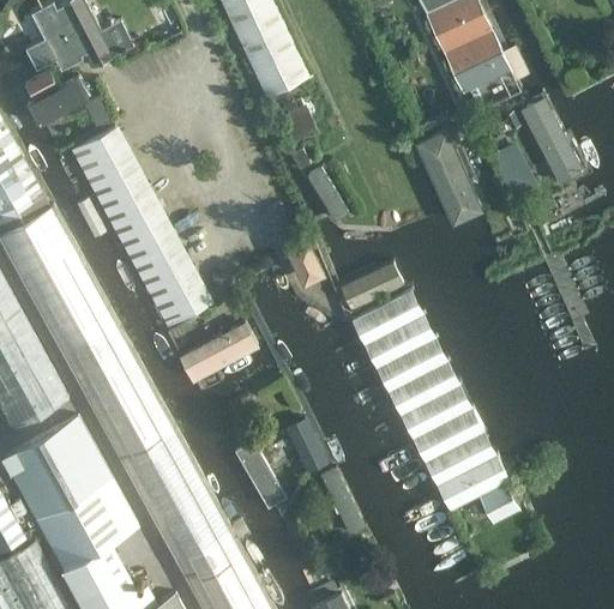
[(114,58),(83,0),(71,0),(59,6),(91,70),(114,58)]
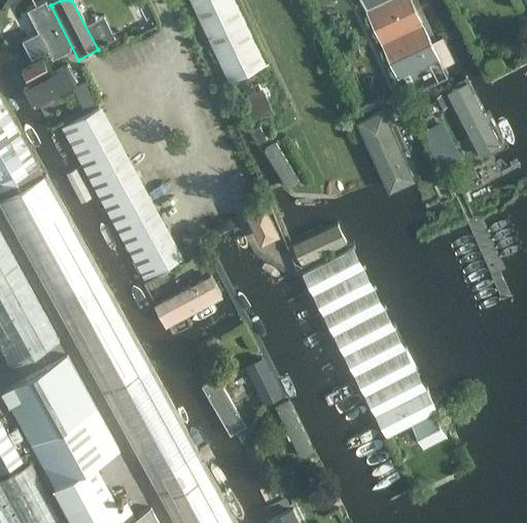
[(229,84),(267,67),(237,6),(234,0),(195,0),(189,3),(229,84)]
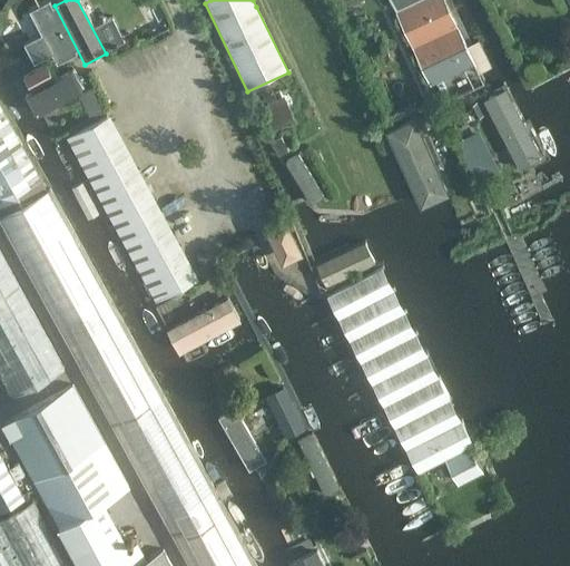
[(387,0),(395,16),(429,0),(387,0)]
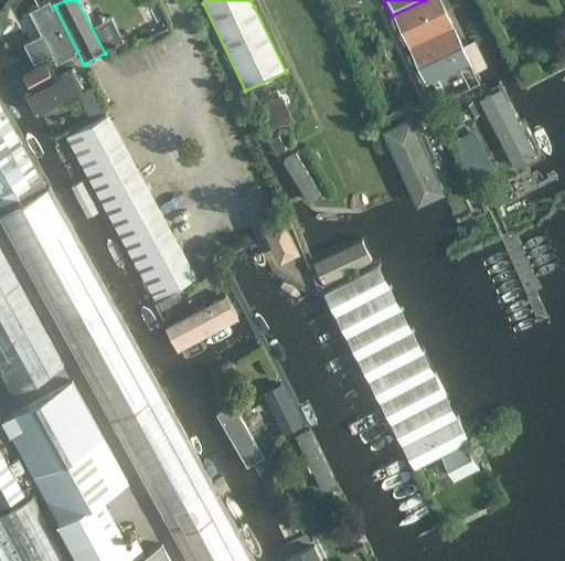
[(438,0),(425,0),(392,16),(427,88),(471,67),(438,0)]
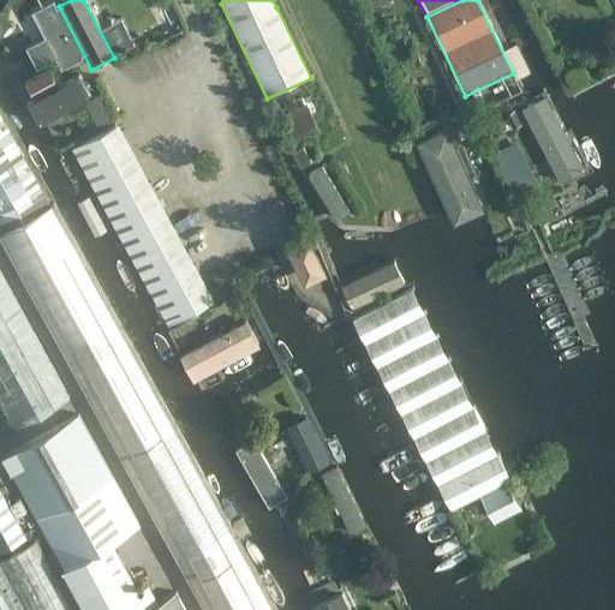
[(84,61),(54,4),(31,17),(61,73),(84,61)]
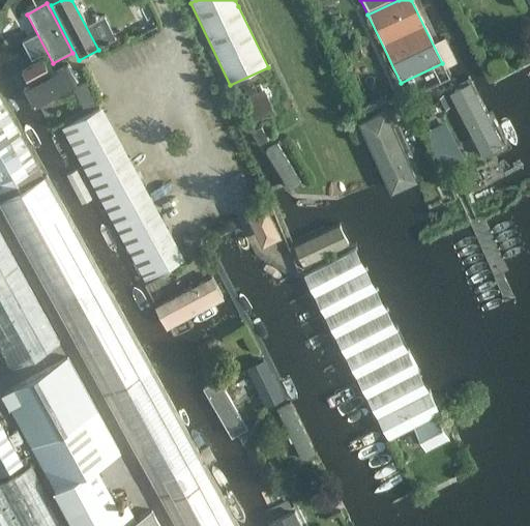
[(102,42),(117,36),(108,16),(93,22),(102,42)]
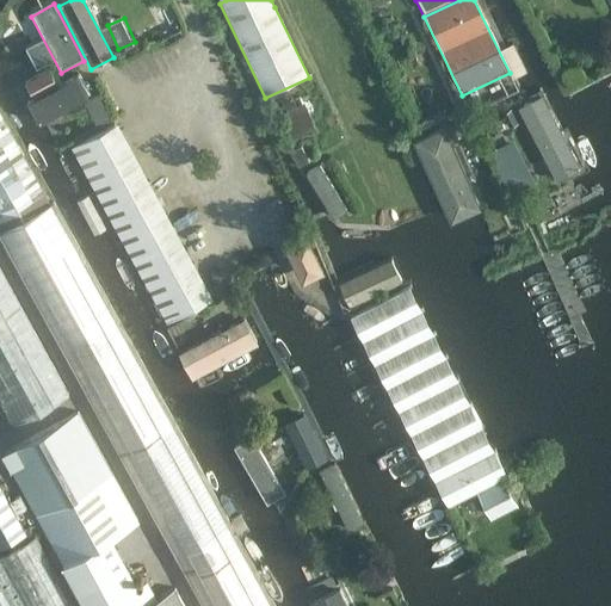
[(59,90),(59,88),(51,74),(25,87),(32,101),(59,90)]
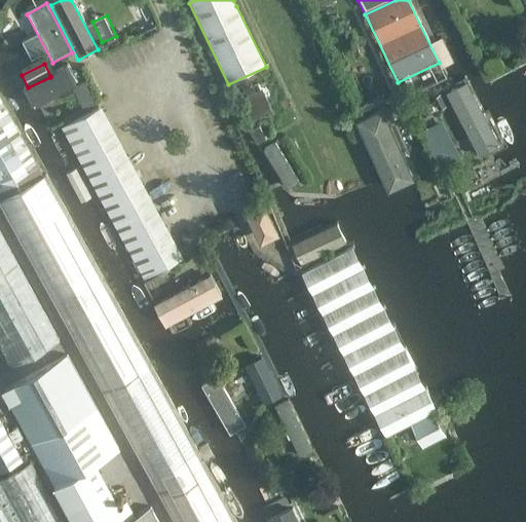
[(25,95),(33,109),(76,83),(68,69),(25,95)]
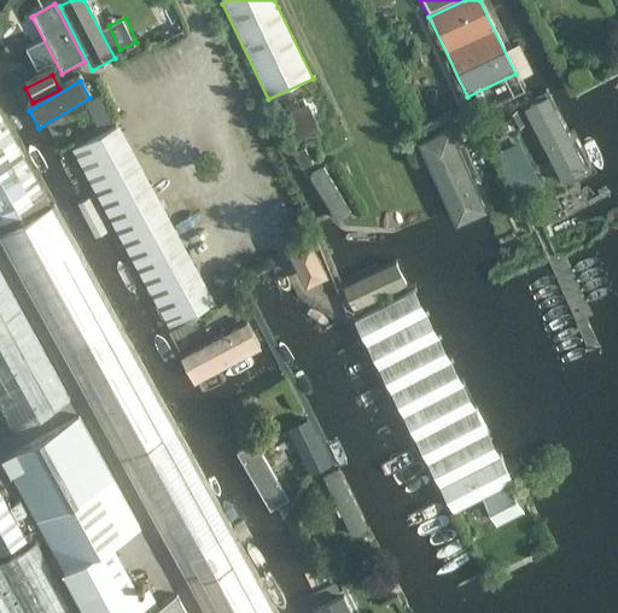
[(286,111),(301,139),(324,128),(309,100),(286,111)]
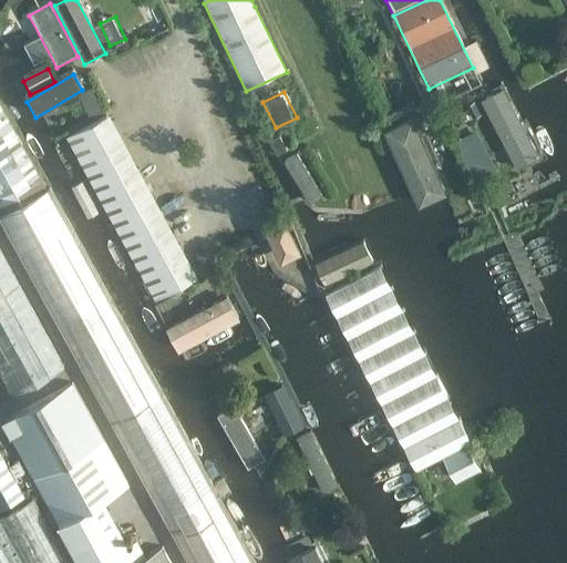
[(502,118),(537,185),(560,174),(525,105),(502,118)]
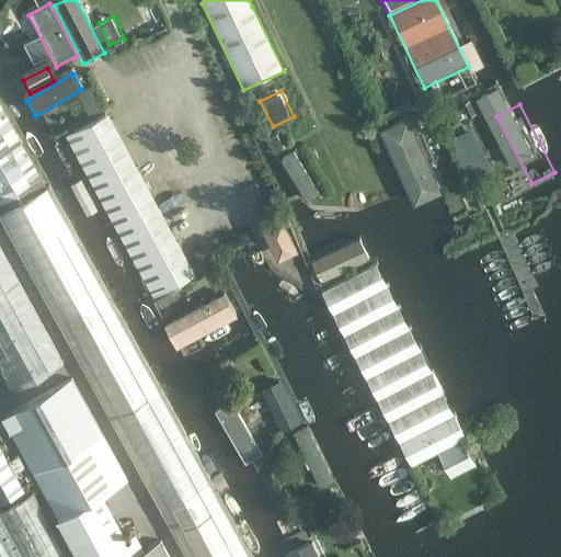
[(0,216),(45,192),(0,113),(0,216)]
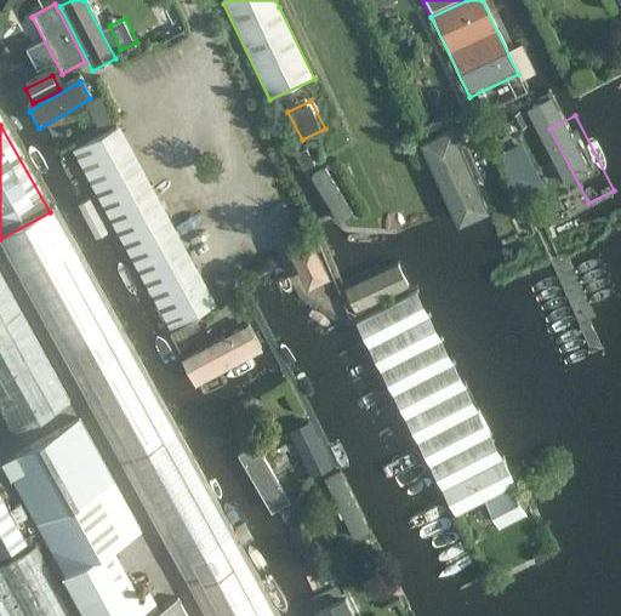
[(73,155),(170,332),(189,321),(217,307),(120,127),(92,144),(73,155)]
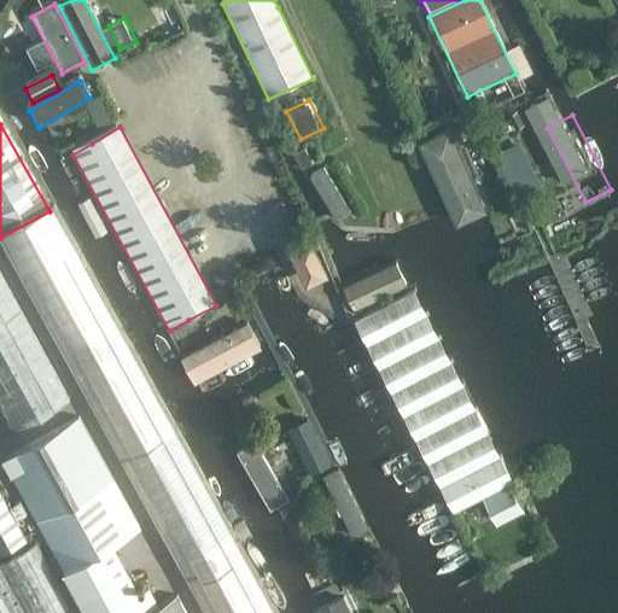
[(513,196),(541,187),(528,142),(499,151),(513,196)]
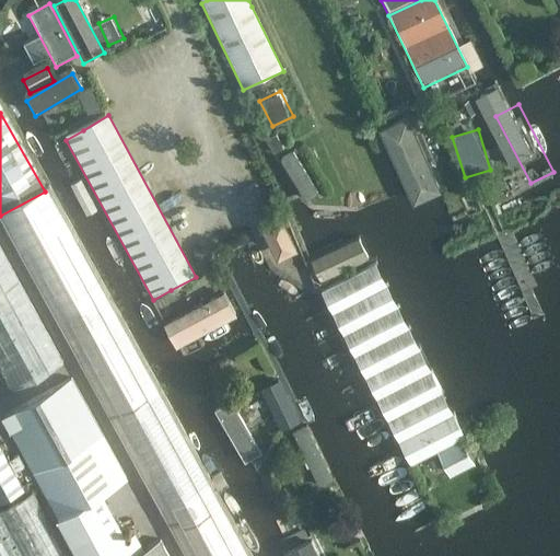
[(275,158),(286,150),(276,132),(264,139),(275,158)]
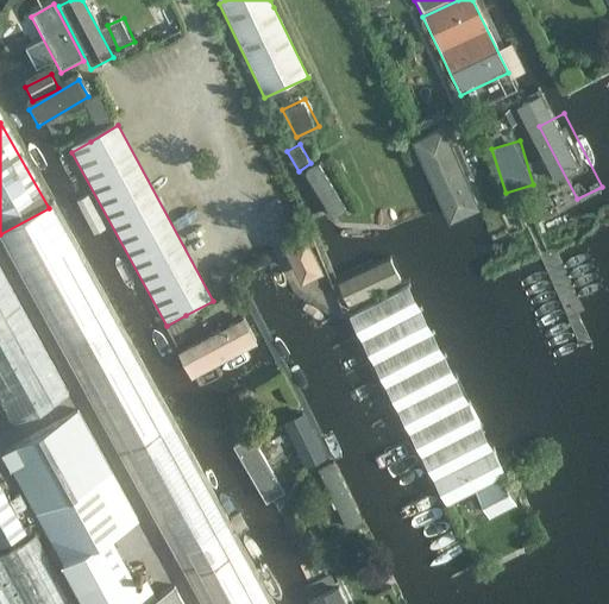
[(303,175),(331,219),(345,209),(318,167),(303,175)]
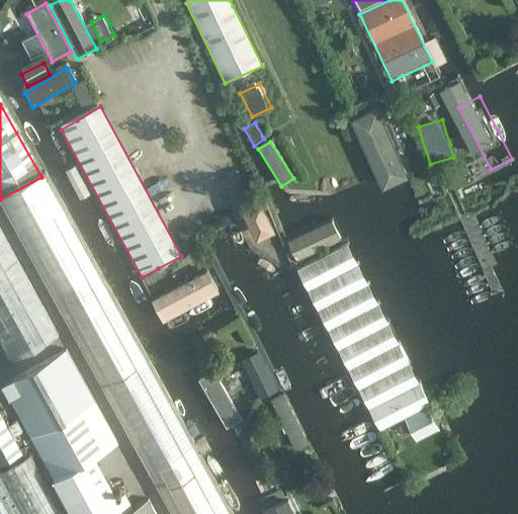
[(149,364),(44,175),(41,177),(0,199),(0,203),(102,391),(149,476),(170,513),(230,513),(195,450),(149,364)]
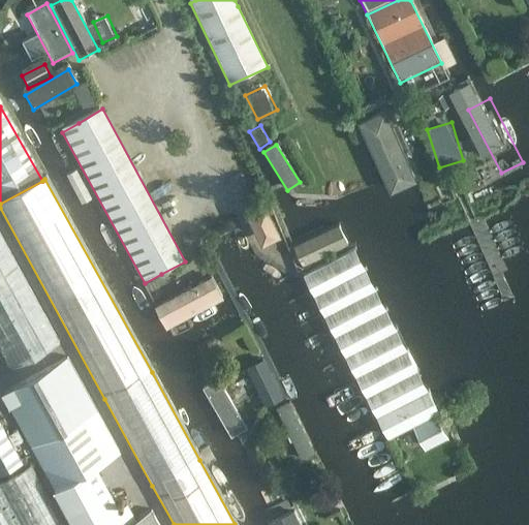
[(280,237),(266,208),(249,216),(263,245),(280,237)]
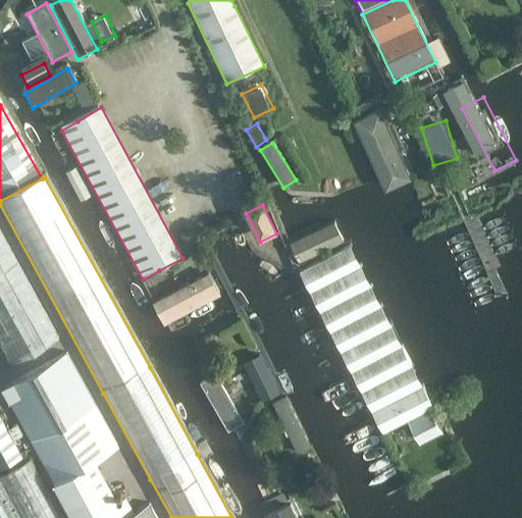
[(0,349),(9,366),(10,367),(59,342),(0,234),(0,349)]
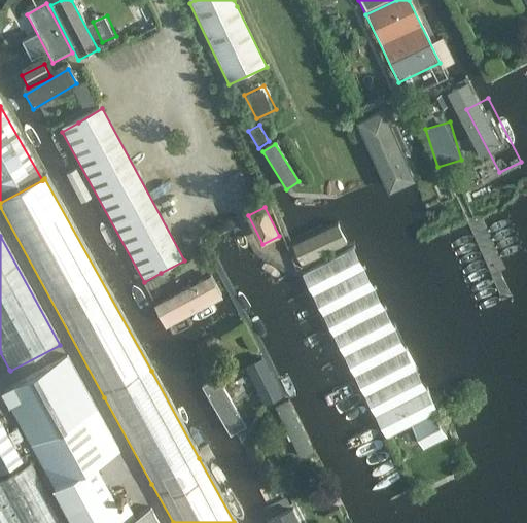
[(155,309),(166,328),(220,299),(210,279),(155,309)]
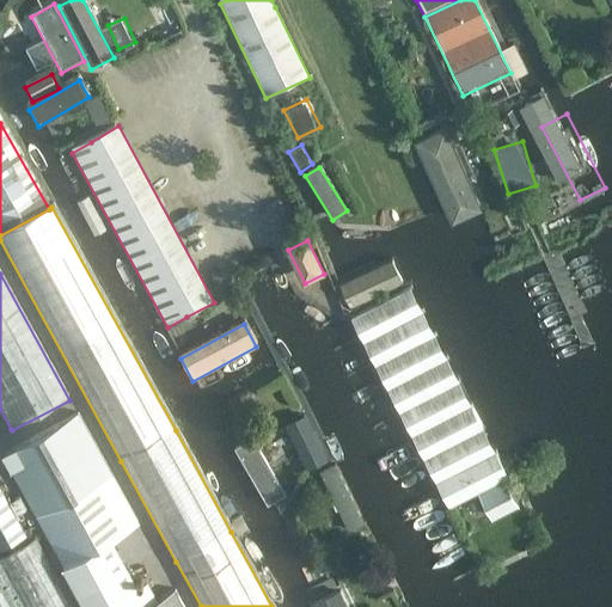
[(1,459),(83,606),(72,606),(36,543),(0,562),(0,606),(181,606),(175,595),(155,605),(147,588),(136,593),(110,544),(139,528),(78,417),(1,459)]
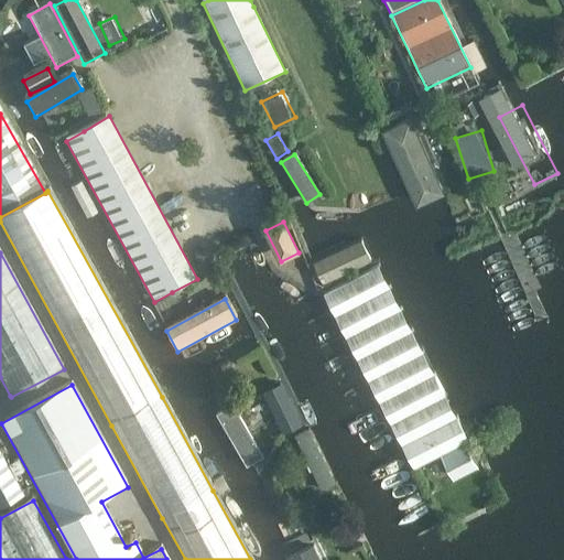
[(282,389),(266,399),(275,416),(292,407),(282,389)]
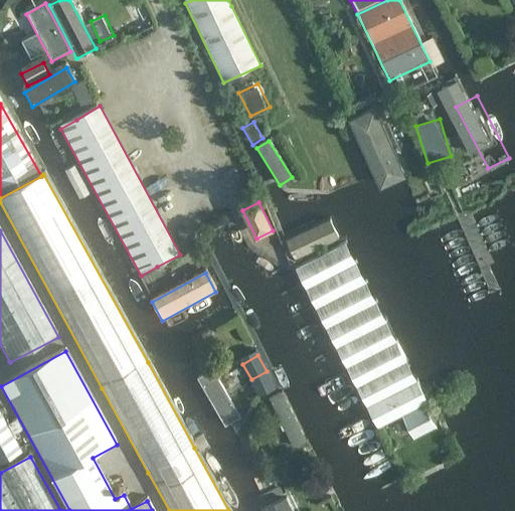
[(198,381),(225,428),(239,420),(212,373),(198,381)]
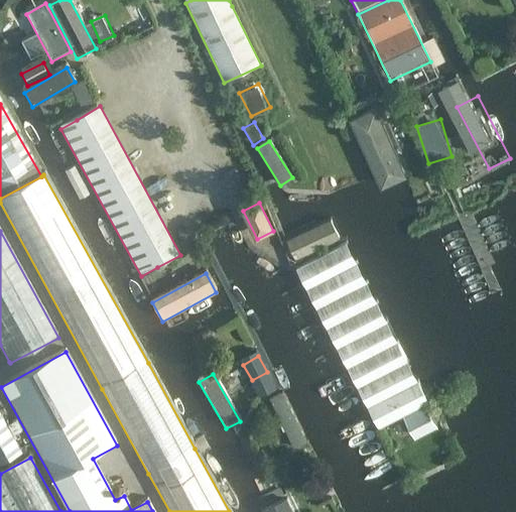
[(403,418),(415,440),(439,427),(418,386),(369,412),(378,431),(403,418)]
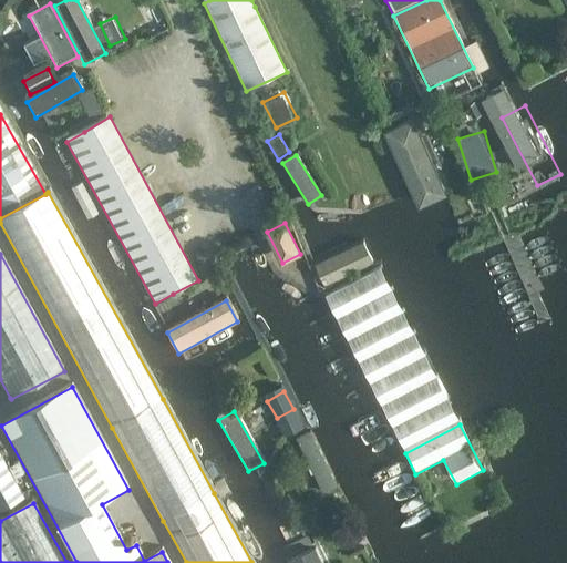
[(297,441),(323,495),(337,489),(310,434),(297,441)]
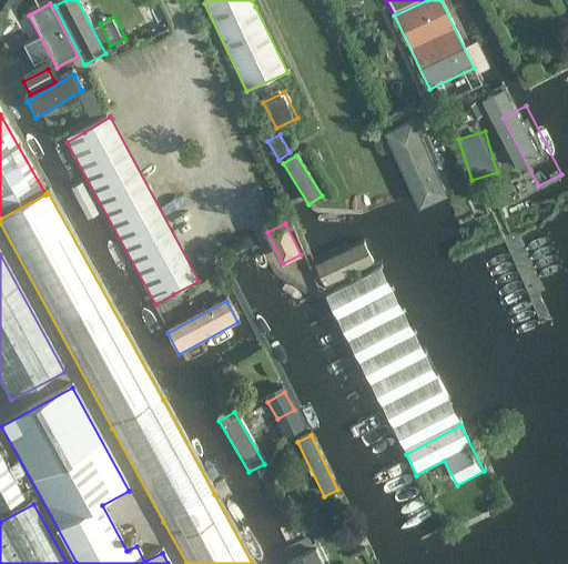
[(288,450),(280,460),(287,466),(296,455),(288,450)]
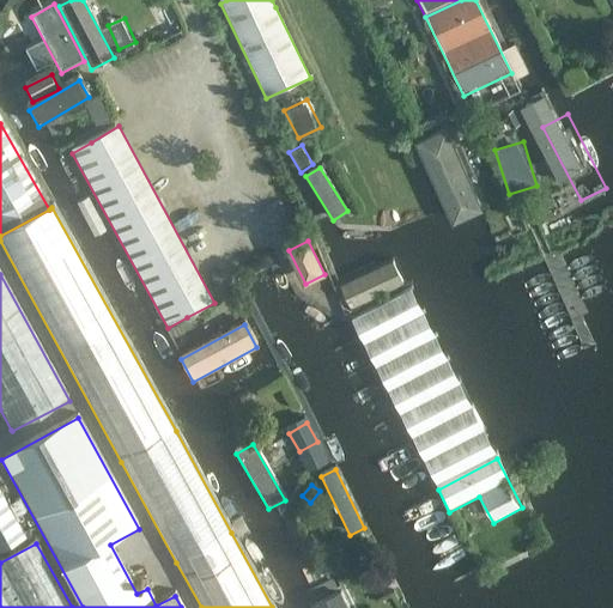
[(0,492),(0,553),(25,540),(0,492)]
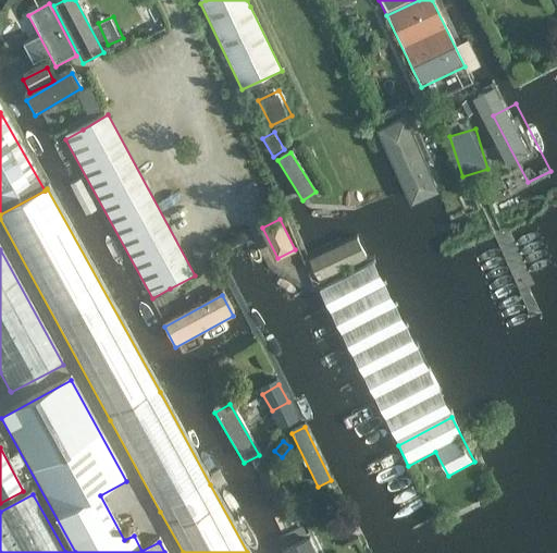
[(313,536),(322,552),(334,552),(323,530),(313,536)]
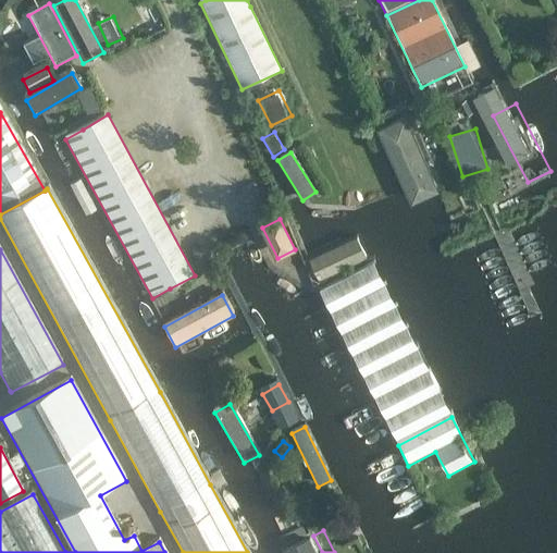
[(314,552),(310,542),(289,552),(314,552)]
